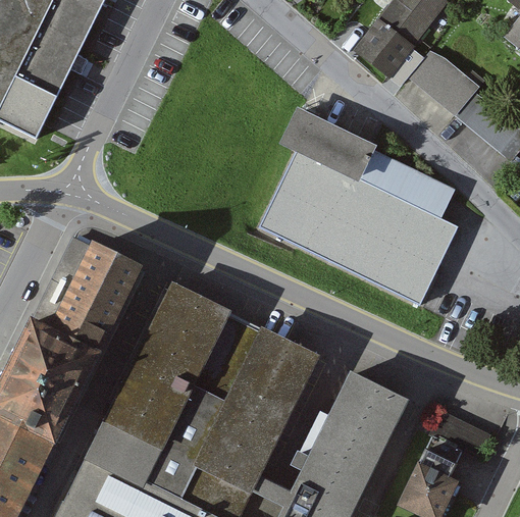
[(0,123),(35,141),(74,61),(104,0),(0,0),(0,123)]
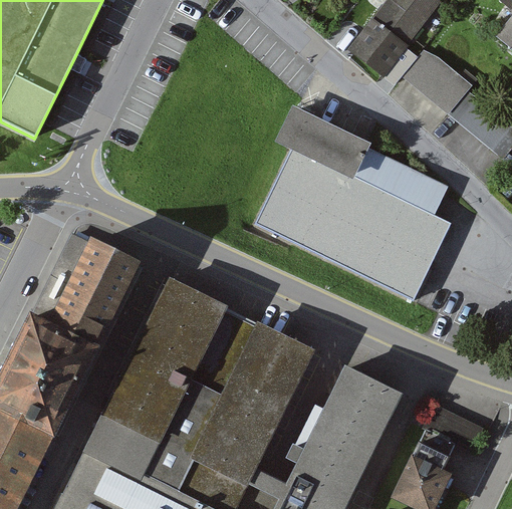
[(440,2),(438,0),(381,0),(347,44),(384,73),(440,2)]
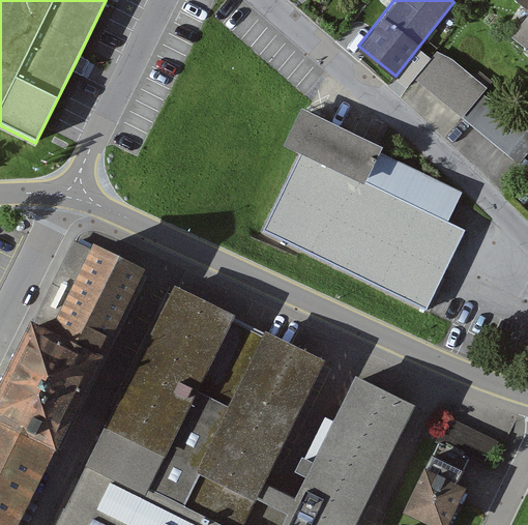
[(517,0),(527,8),(527,19),(516,34),(527,44),(527,0),(517,0)]
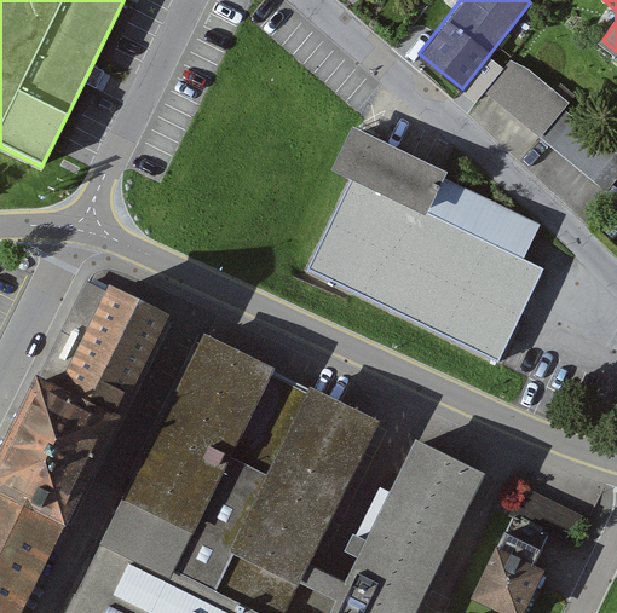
[(509,59),(484,88),(512,113),(570,162),(603,190),(616,173),(616,155),(563,107),(566,102),(526,68),(509,59)]
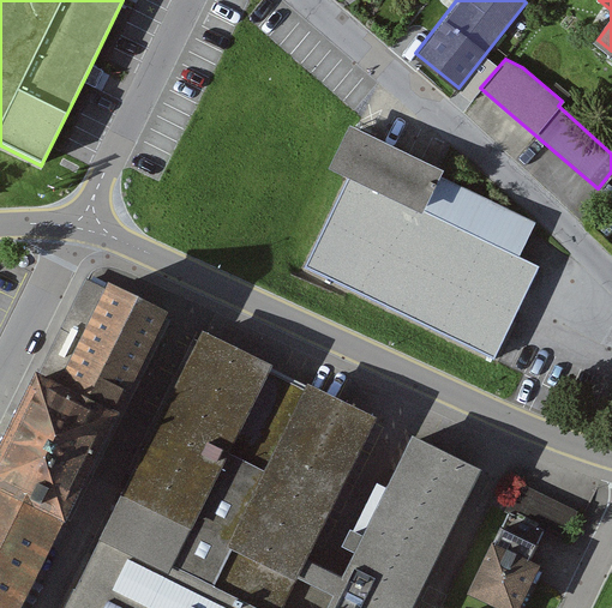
[(443,179),(348,133),(329,174),(349,184),(309,268),(492,356),(537,264),(519,256),(427,211),(443,180),(443,179)]
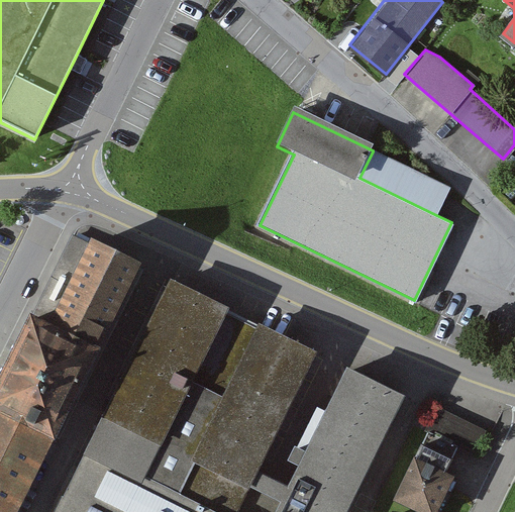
[(449,189),(373,151),(359,178),(436,215),(442,203),(449,189)]
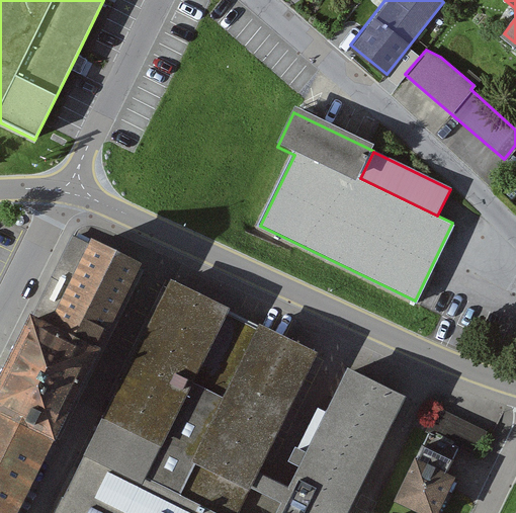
[(0,512),(11,512),(139,261),(71,228),(0,372),(0,512)]
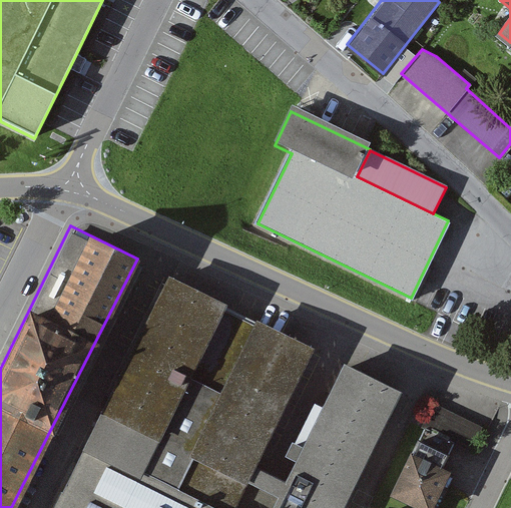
[(260,456),(315,346),(169,275),(53,507),(341,507),(399,391),(344,364),(287,480),(256,465),(260,456)]
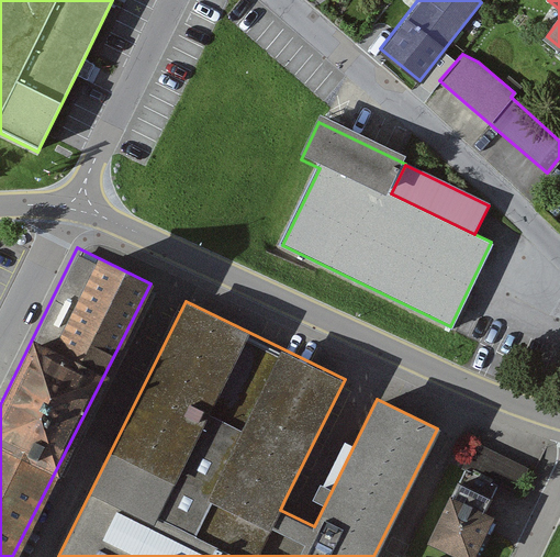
[(501,450),(473,437),(461,464),(512,488),(525,461),(501,450)]
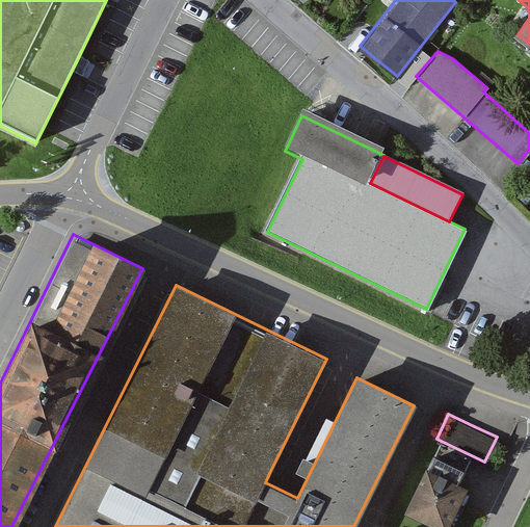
[(470,459),(439,444),(404,514),(432,526),(446,526),(467,488),(458,483),(470,459)]
